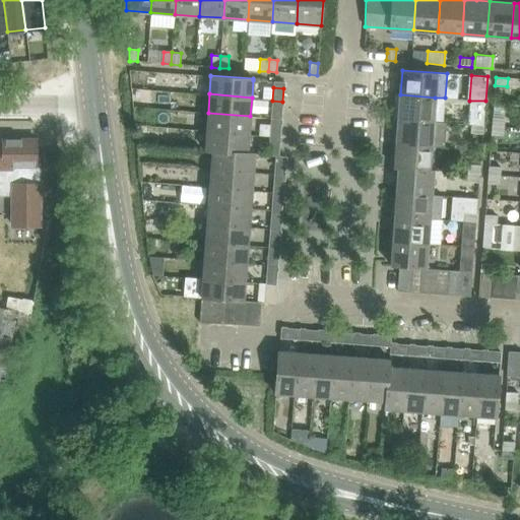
[(433,122),(435,98),(400,94),(398,119),(433,122)]
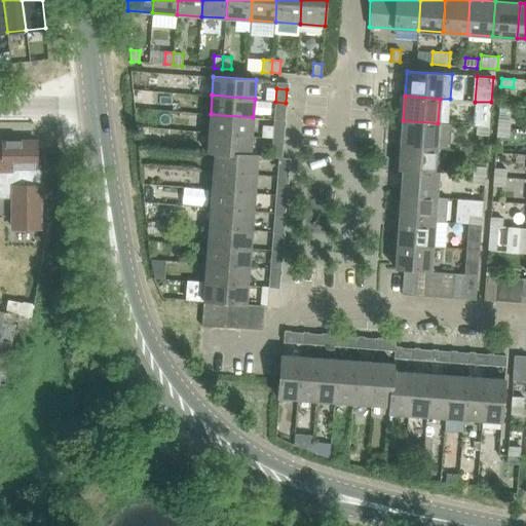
[(285,120),(286,108),(275,107),(274,120),(285,120)]
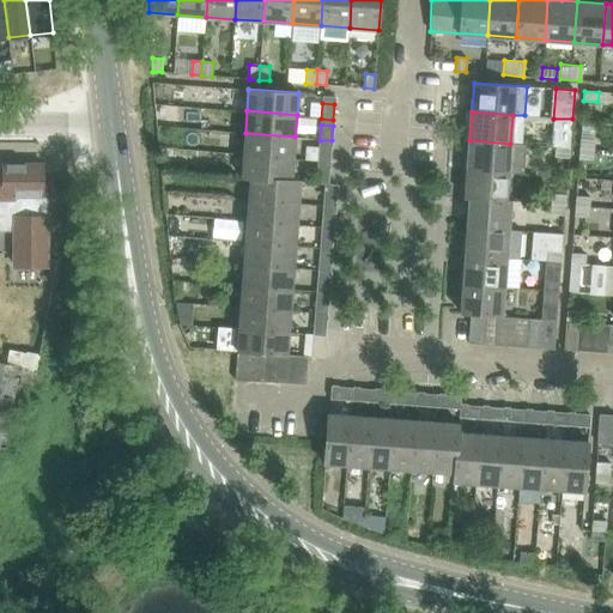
[(243,155),(293,158),(295,137),(246,133),(243,155)]
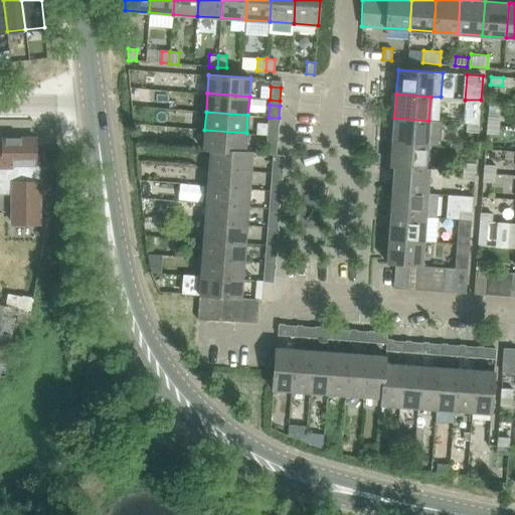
[(468,116),(468,124),(479,125),(480,116),(468,116)]
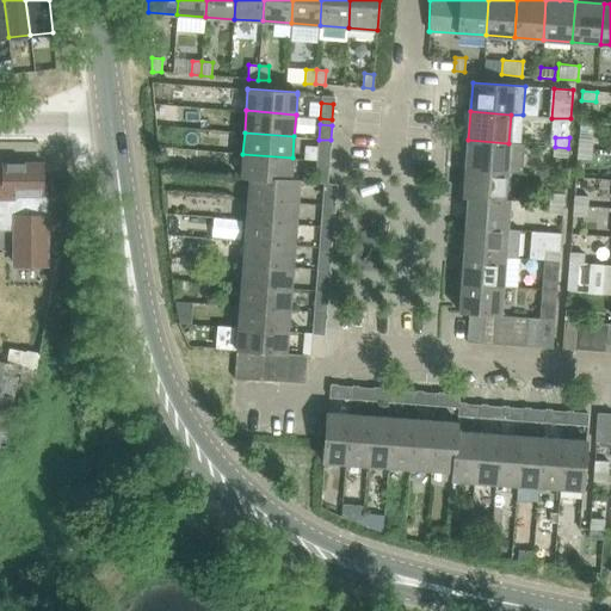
[(578,139),(578,148),(593,149),(593,140),(578,139)]
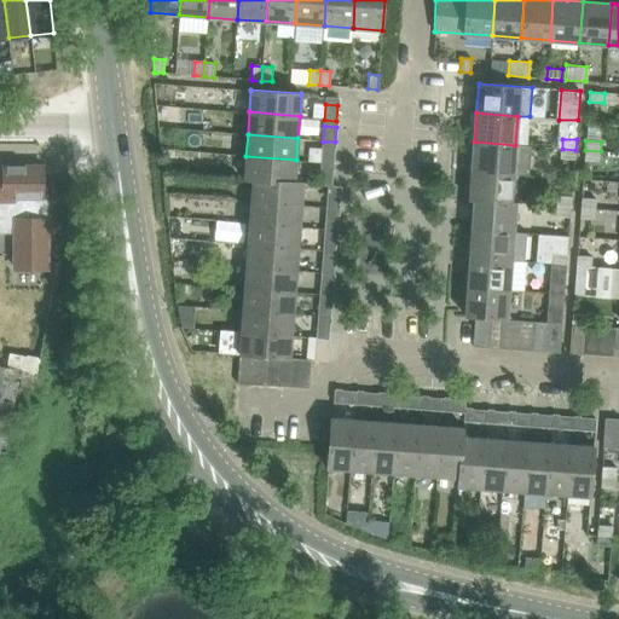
[(474,142),(472,171),(513,174),(528,175),(531,146),(515,145),(474,142)]
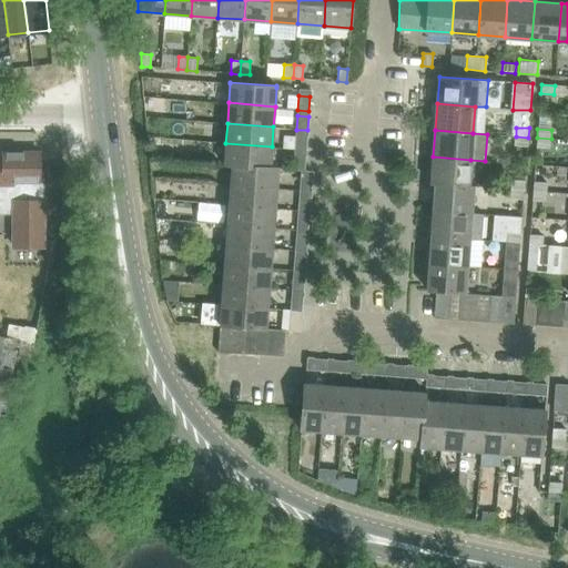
[(306,150),(307,137),(295,135),(294,150),(306,150)]
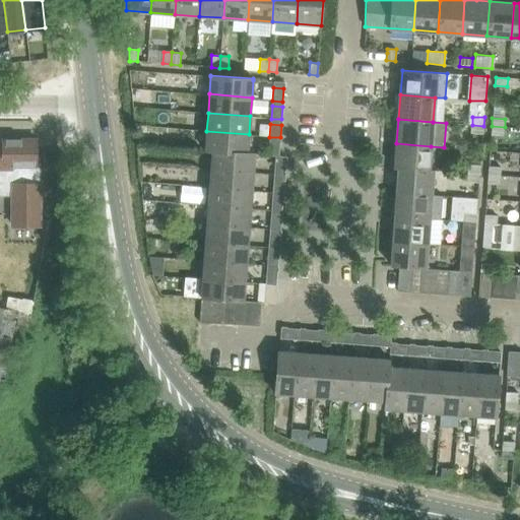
[(482,135),(483,126),(472,125),(471,134),(482,135)]
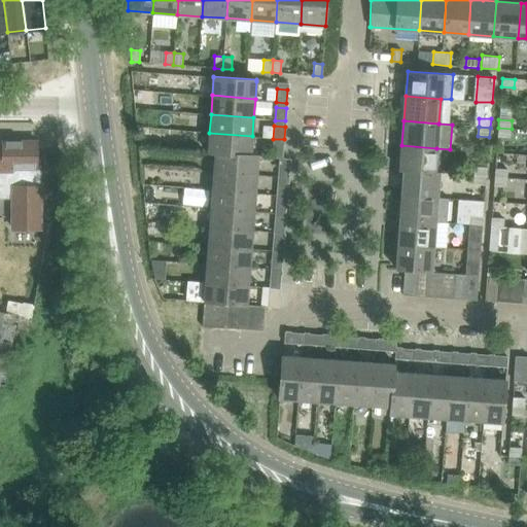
[(511,138),(512,129),(498,128),(497,137),(511,138)]
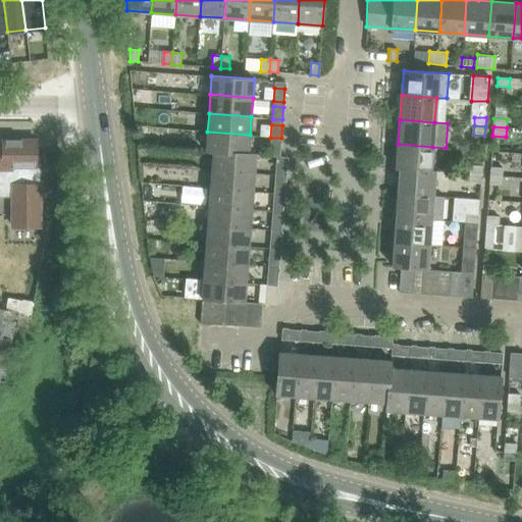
[(206,151),(213,152),(249,153),(250,135),(207,132),(206,151)]
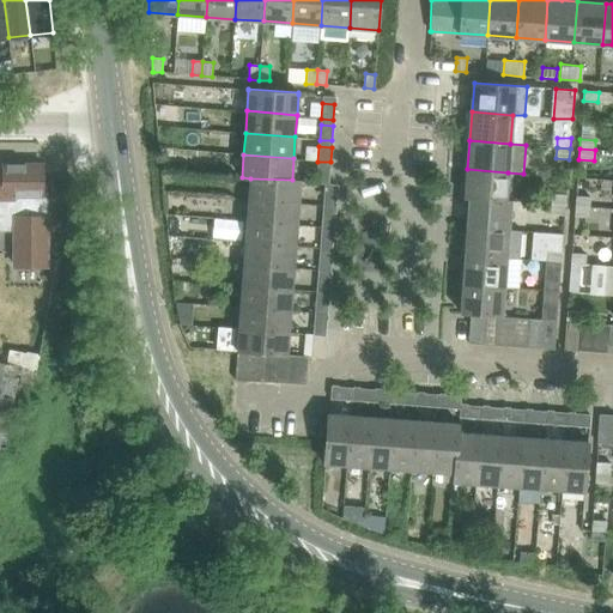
[(4,169),(0,169),(0,225),(13,226),(13,265),(47,265),(47,192),(42,192),(42,164),(4,164),(4,169)]
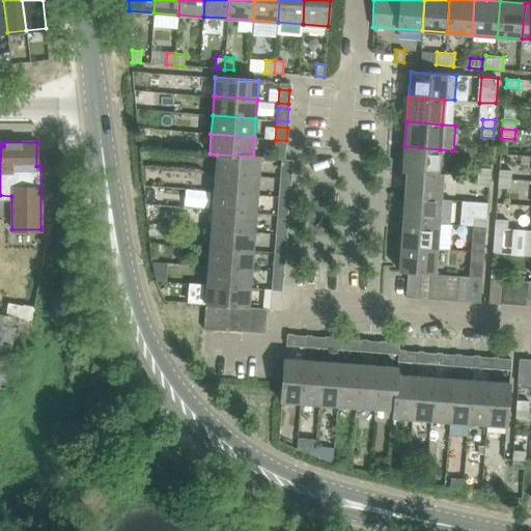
[(274,159),(284,160),(285,145),(275,145),(274,159)]
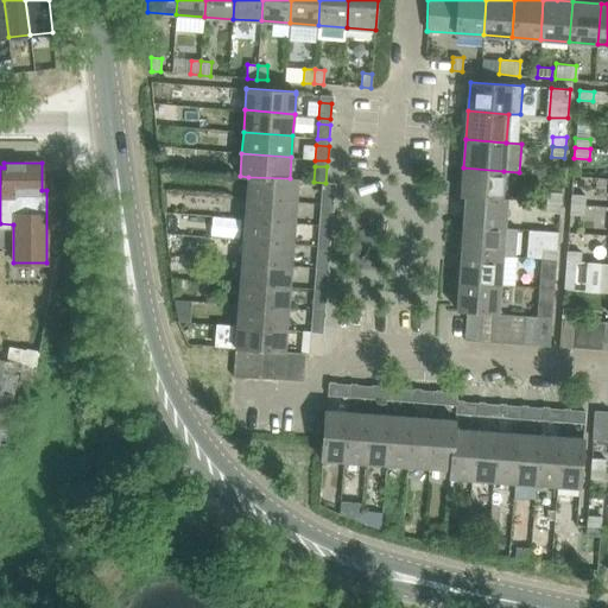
[(501,200),(502,198),(504,171),(463,168),(461,197),(466,197),(466,196),(501,200)]
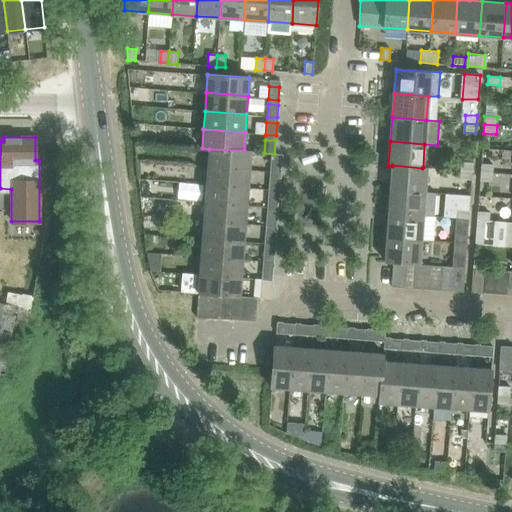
[(208,166),(249,169),(251,151),(244,150),(209,149),(208,166)]
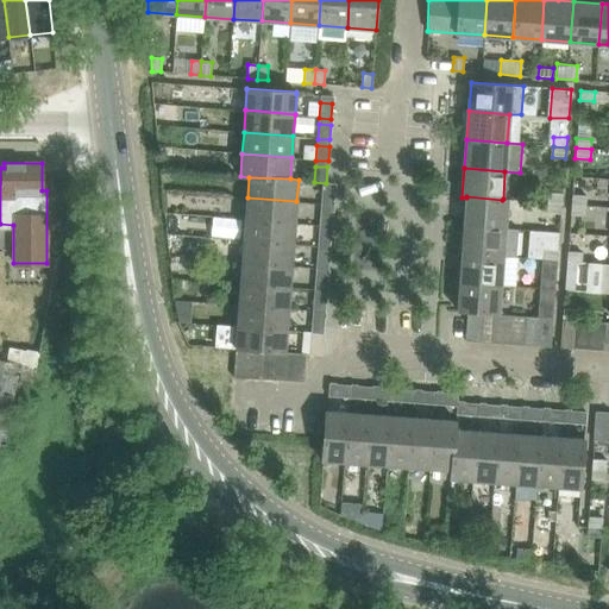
[(321,205),(333,206),(334,190),(322,189),(321,205)]
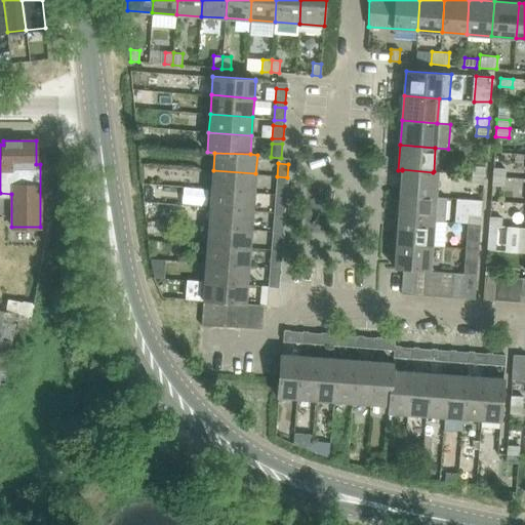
[(474,167),(473,174),(484,175),(485,167),(474,167)]
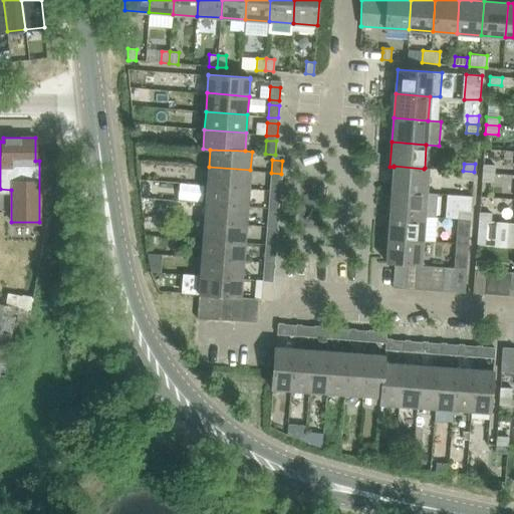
[(483,165),(482,174),(495,175),(496,166),(483,165)]
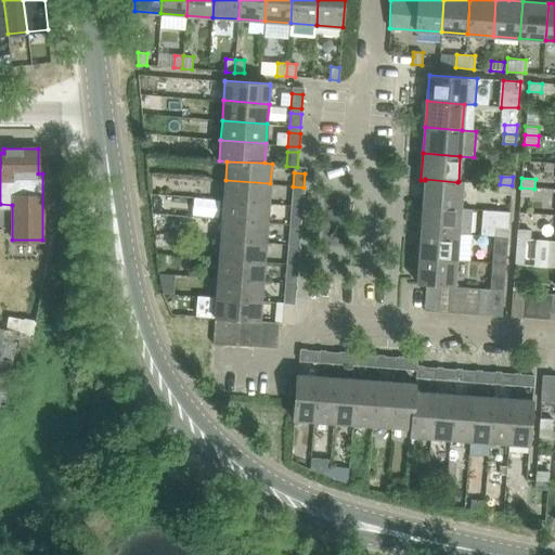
[(423,205),(461,208),(463,181),(459,181),(457,182),(425,179),(425,180),(423,205)]
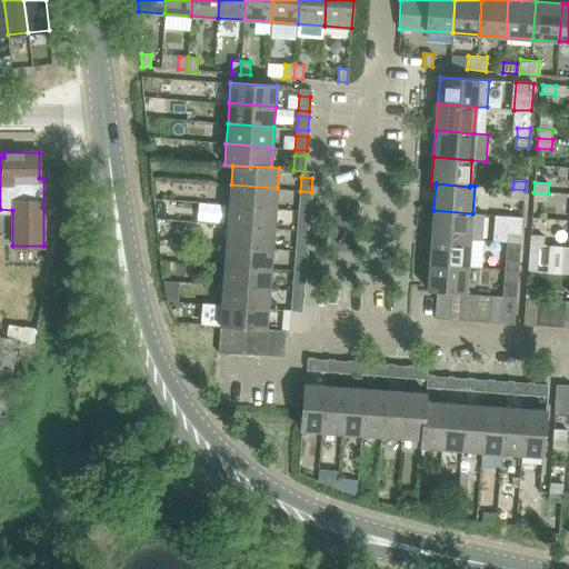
[(276,208),(277,188),(231,185),(229,205),(276,208)]
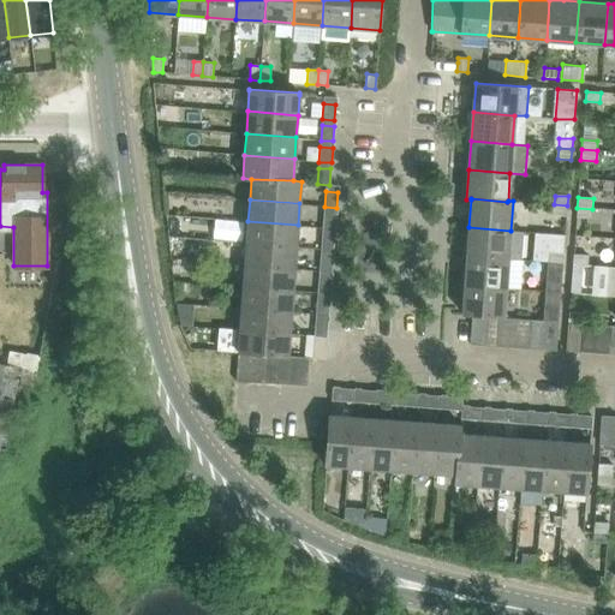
[(566,218),(567,206),(554,204),(553,216),(566,218)]
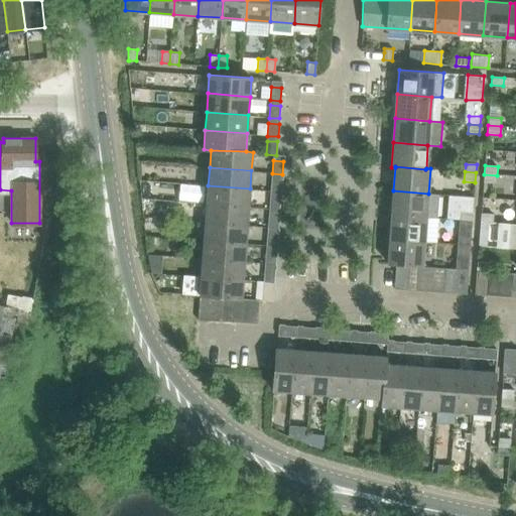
[(484,174),(483,183),(497,184),(497,175),(484,174)]
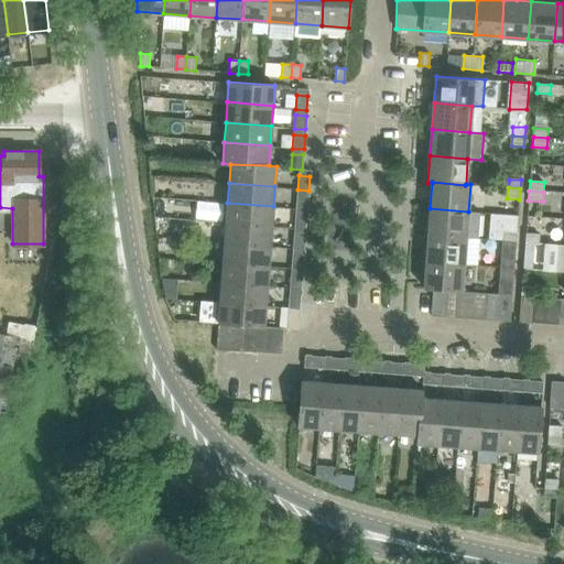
[(296,209),(307,210),(308,196),(297,195),(296,209)]
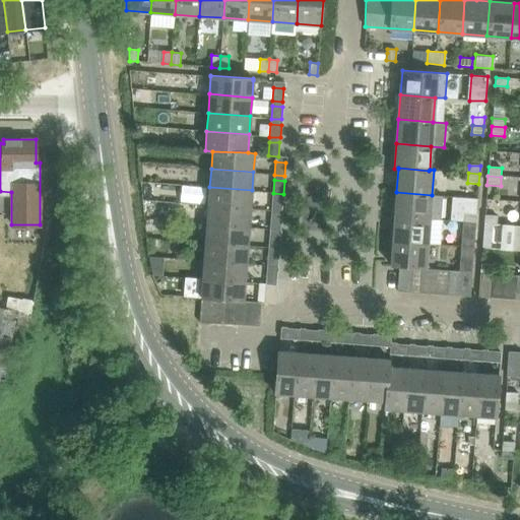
[(252,190),(209,187),(208,205),(251,208),(252,190)]
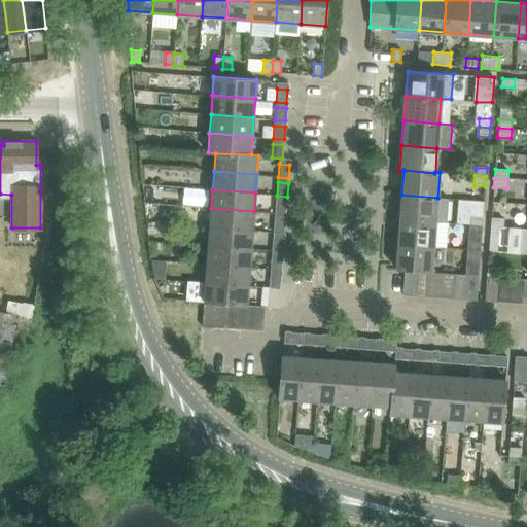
[(401,195),(400,219),(435,222),(447,223),(449,199),(437,198),(401,195)]
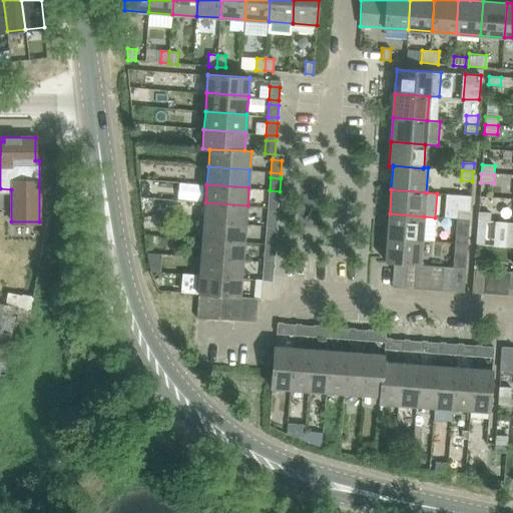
[(268,208),(278,209),(279,196),(269,195),(268,208)]
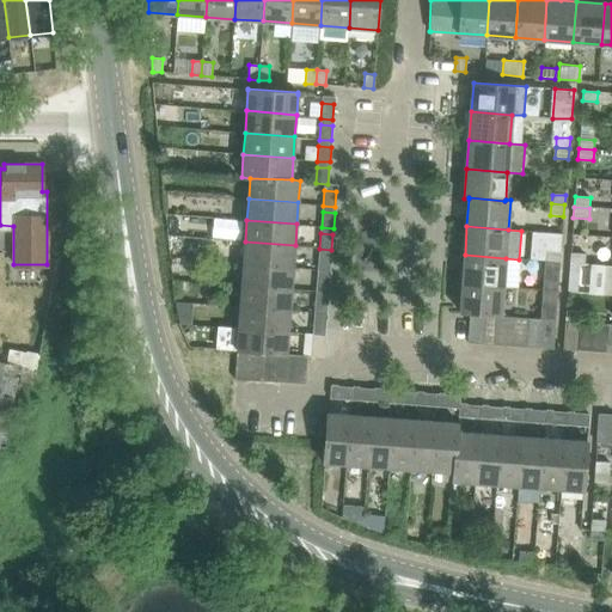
[(293,267),(295,245),(245,242),(243,263),(293,267)]
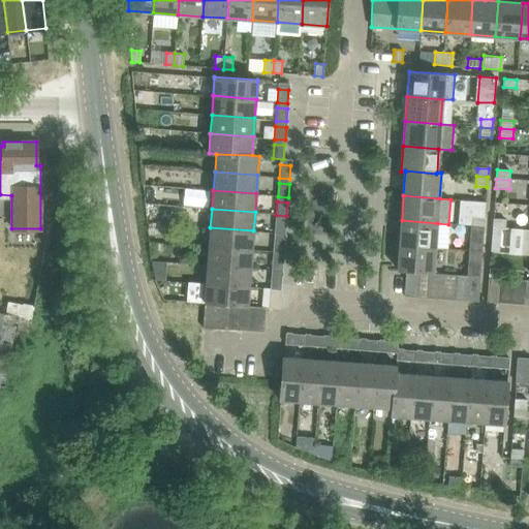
[(473,216),(472,225),(484,226),(485,217),(473,216)]
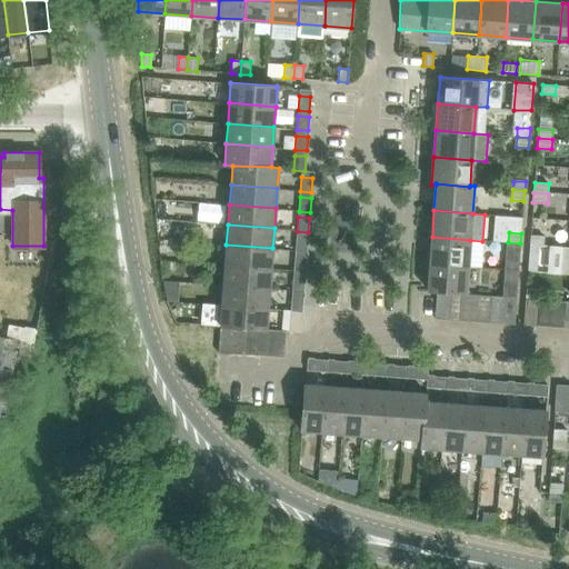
[(530,236),(529,245),(540,245),(545,246),(546,237),(530,236)]
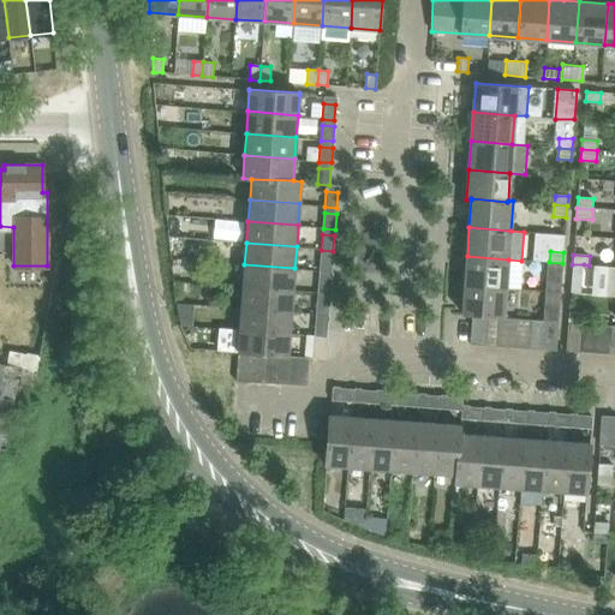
[(320,272),(332,272),(333,257),(321,256),(320,272)]
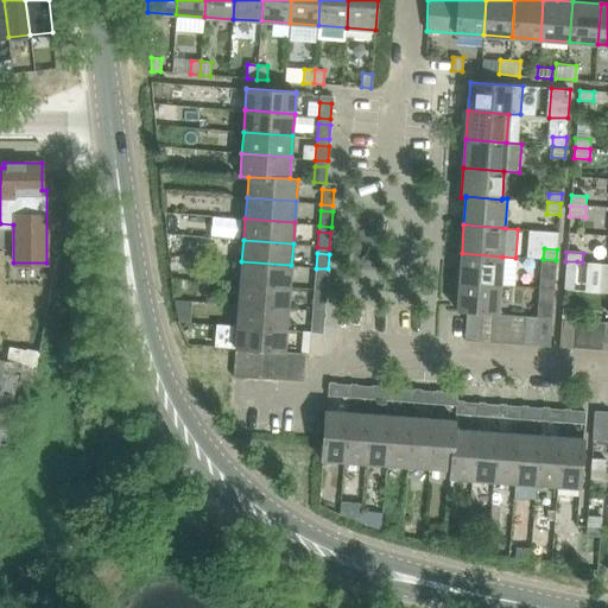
[(460,282),(500,285),(502,257),(462,253),(460,282)]
